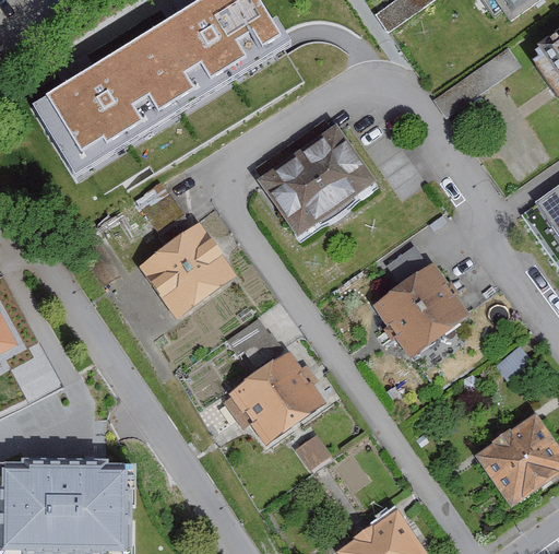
[(195,0),(31,101),(74,173),(287,44),(260,0),(195,0)]
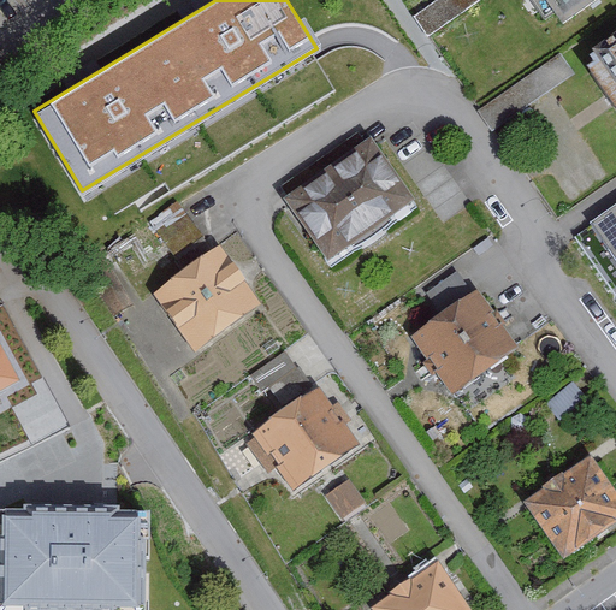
[(426,0),(414,10),(430,30),(469,0),(426,0)]
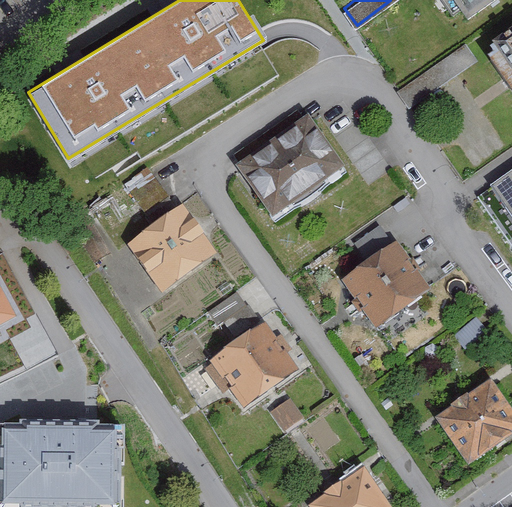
[(450,0),(468,24),(499,0),(450,0)]
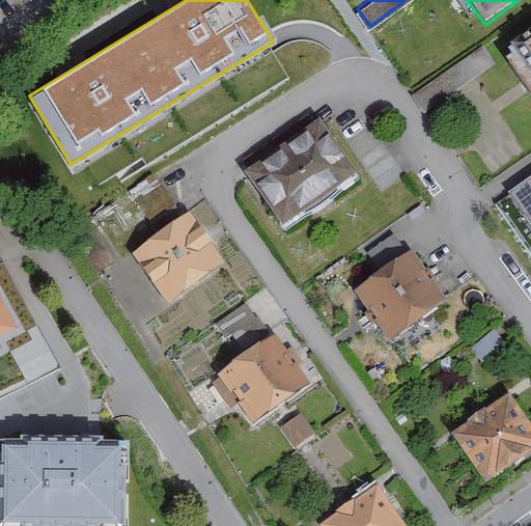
[(530,33),(507,51),(530,85),(530,33)]
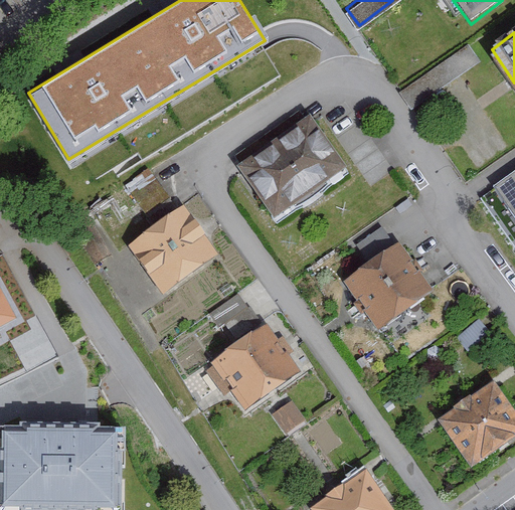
[(237,171),(277,226),(350,174),(311,119),(237,171)]
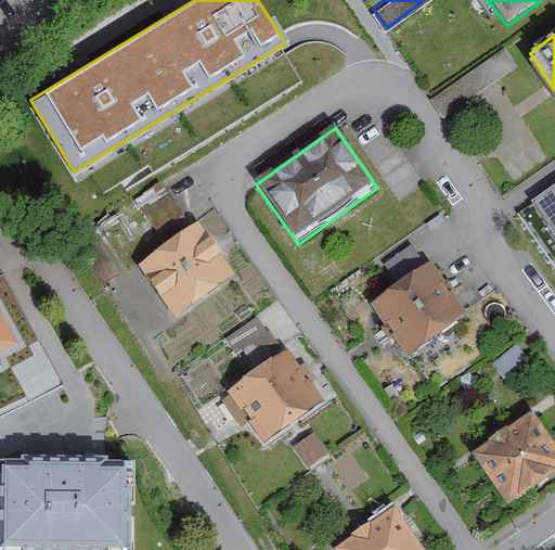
[(554,180),(517,207),(554,260),(554,180)]
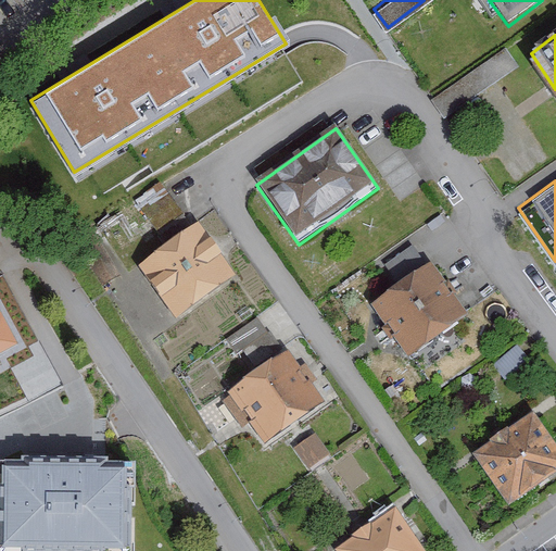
[(139,265),(175,320),(234,282),(198,227),(139,265)]
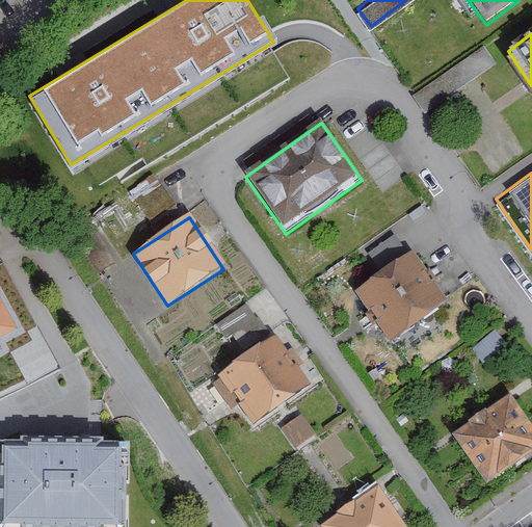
[(411,254),(356,293),(391,342),(446,301),(411,254)]
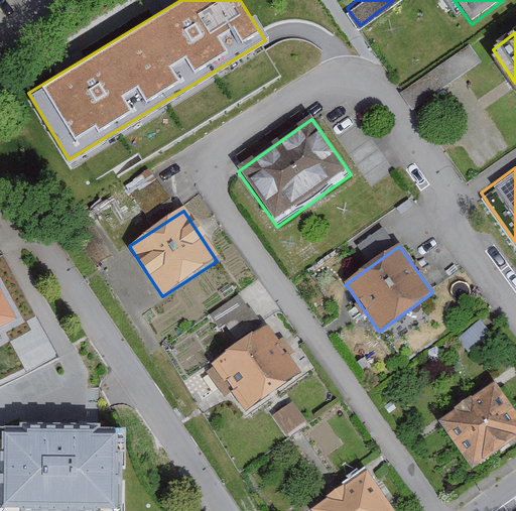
[(0,327),(15,320),(0,290),(0,327)]
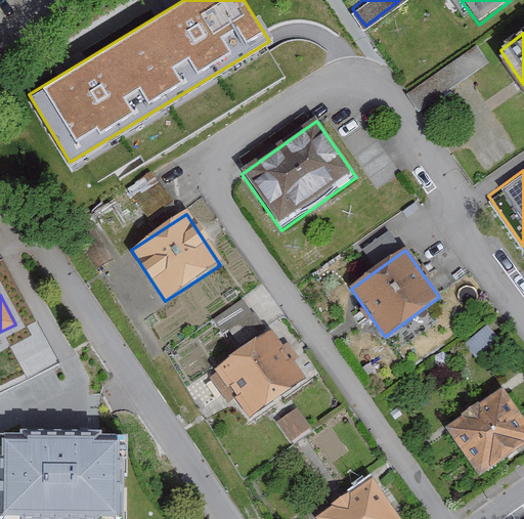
[(214,320),(223,333),(248,314),(237,301),(214,320)]
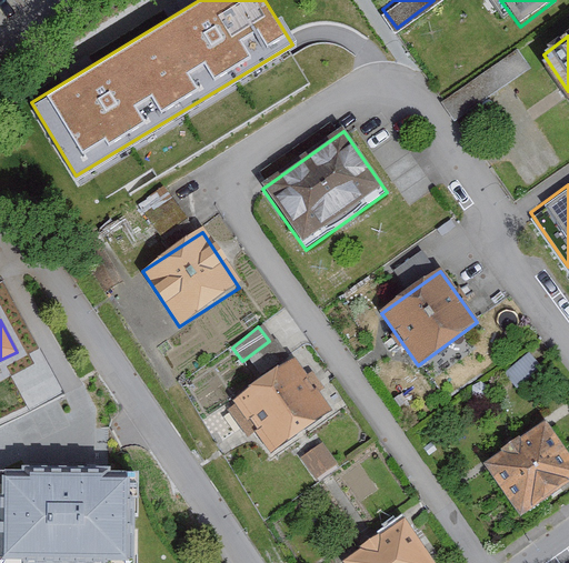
[(235,402),(275,453),(331,410),(290,358),(235,402)]
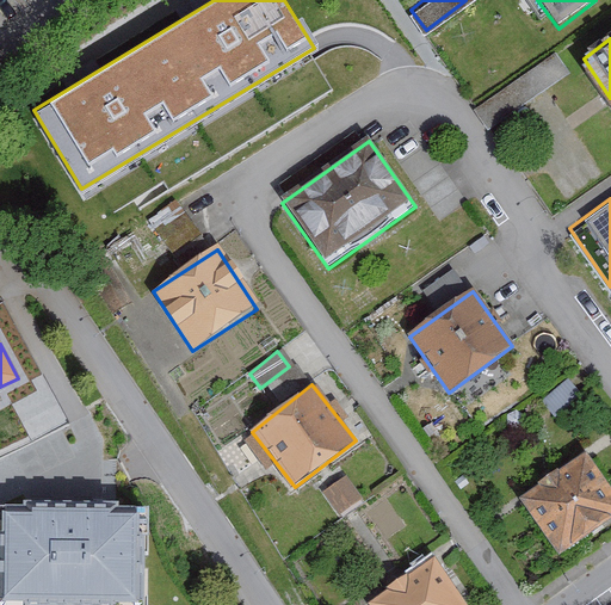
[(610,520),(610,492),(586,455),(522,498),(561,556),(610,520)]
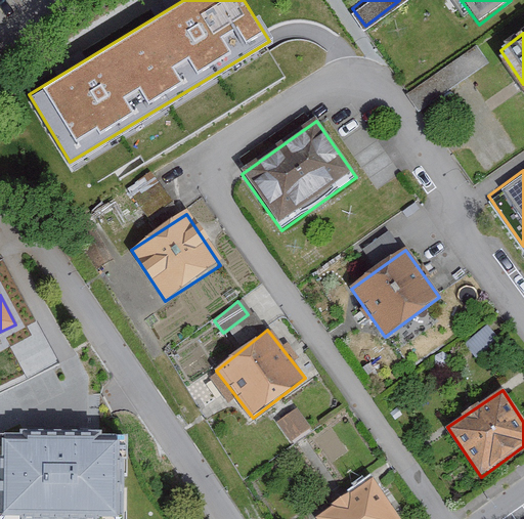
[(306,425),(294,408),(276,421),(289,437),(306,425)]
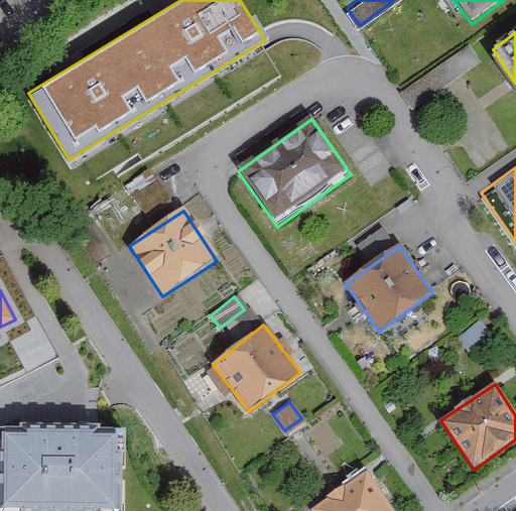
[(0,510),(129,510),(130,422),(0,420),(0,510)]
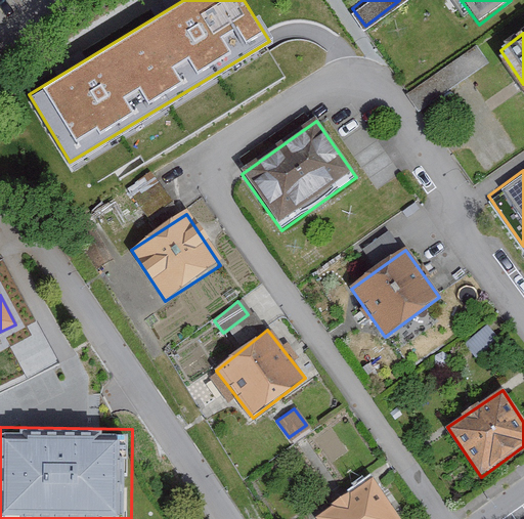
[(400,518),(374,479),(316,518),(400,518)]
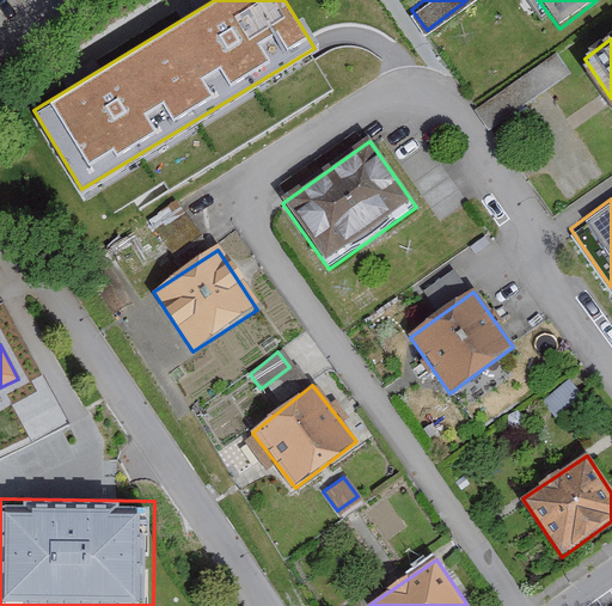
All buildings are outlined.
